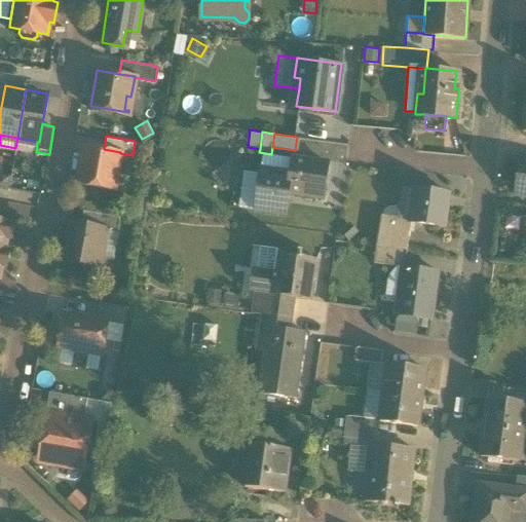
[(37,142),(17,138),(15,148),(36,152),(37,142)]
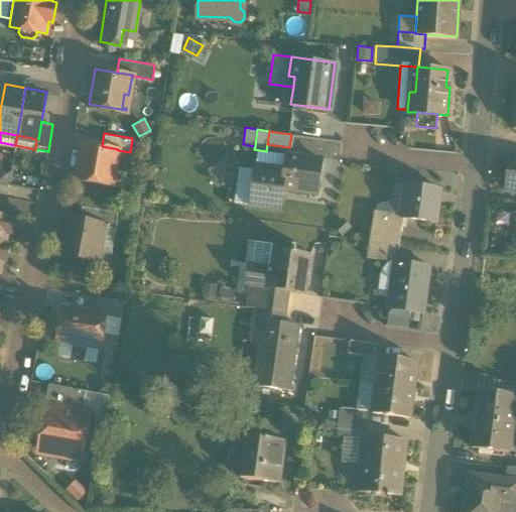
[(76,176),(94,179),(95,174),(113,178),(118,150),(118,149),(102,146),(82,142),(76,176)]
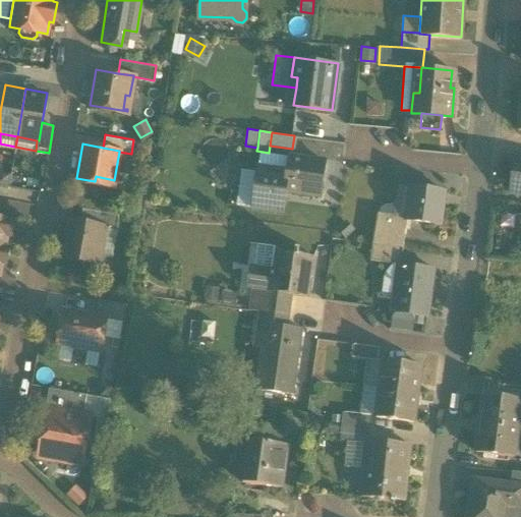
[(289,155),(286,171),(284,189),(285,189),(321,194),(324,175),(320,175),(323,160),(289,155)]
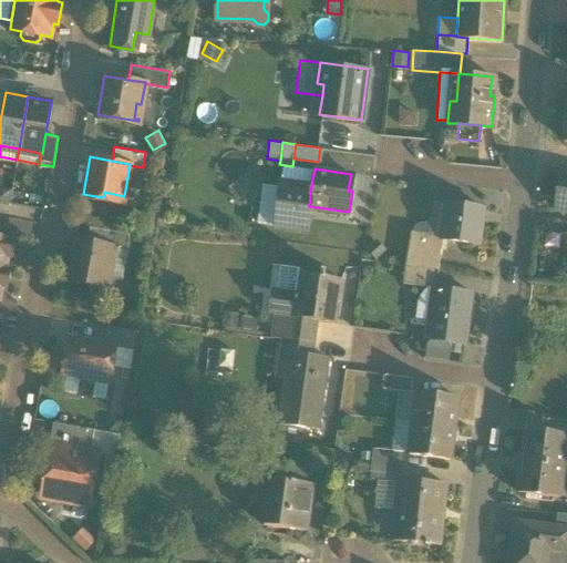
[(556,207),(566,208),(566,173),(562,173),(556,207)]
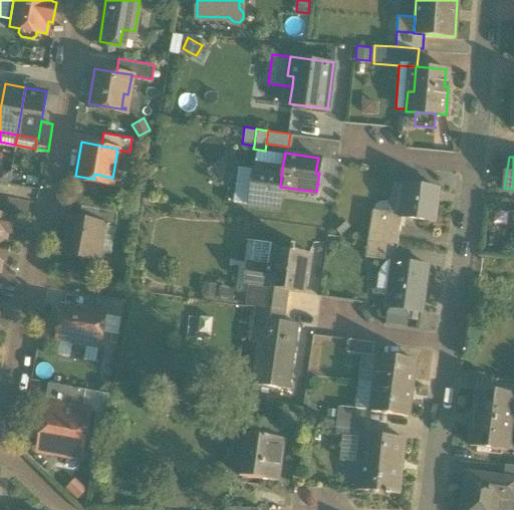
[(43,178),(44,164),(29,162),(27,176),(43,178)]
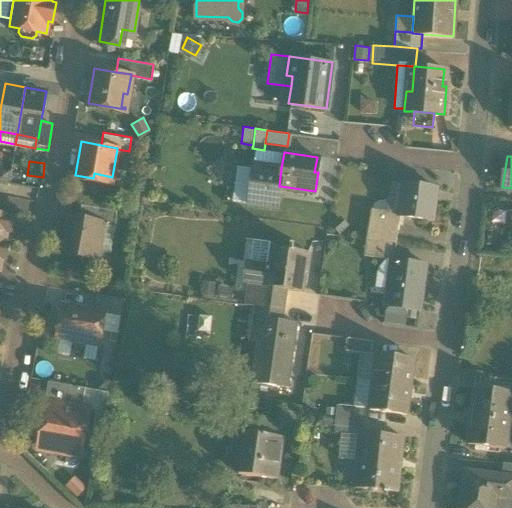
[(249,202),(254,164),(237,162),(232,200),(249,202)]
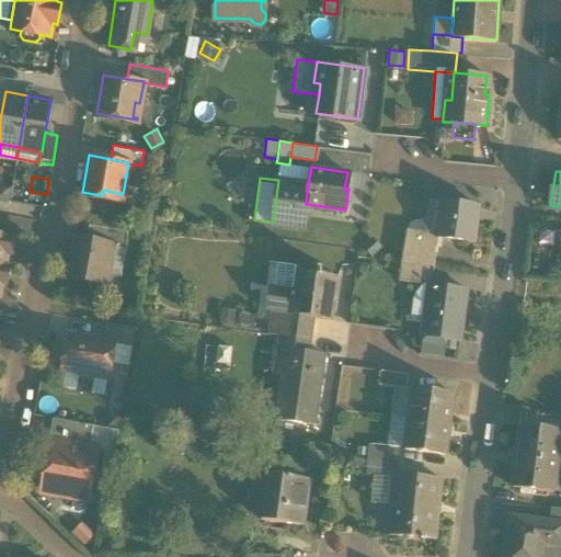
[(304,226),(307,204),(306,204),(308,184),(278,180),(273,222),(304,226)]
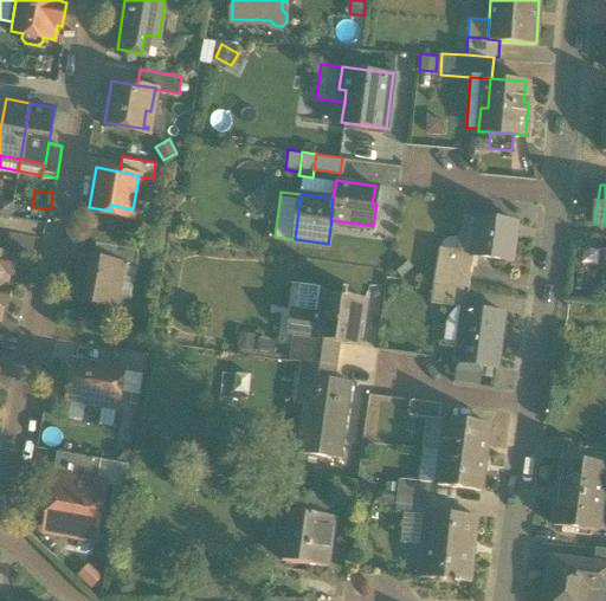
[(472,250),(477,215),(463,213),(458,247),(472,250)]
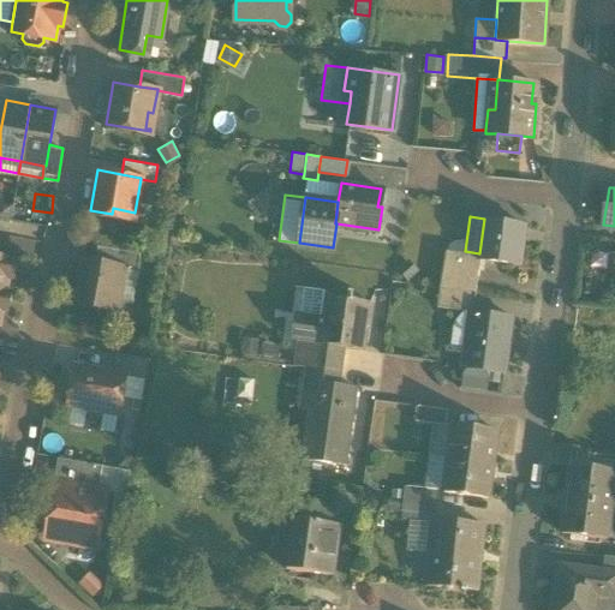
[(481,258),(519,263),(523,238),(519,238),(521,223),(484,219),(479,253),(479,258),(481,258)]
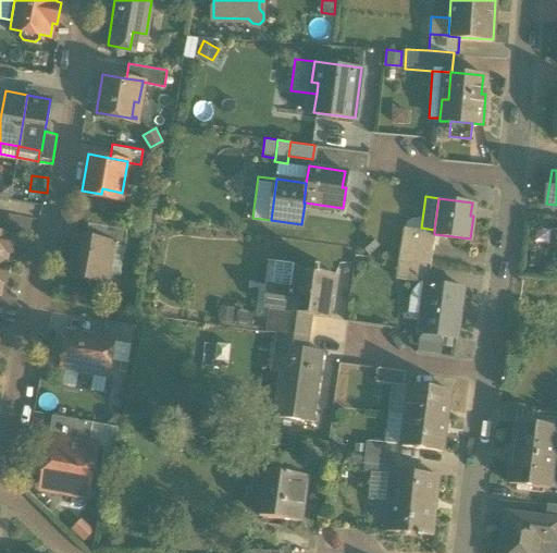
[(111,242),(124,244),(127,228),(88,221),(86,236),(112,241),(111,242)]
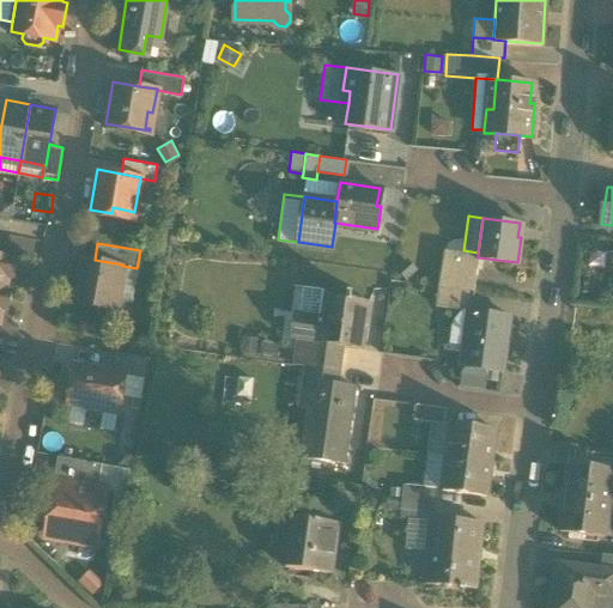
[(468,308),(471,309),(474,290),(479,257),(478,257),(478,253),(463,250),(444,248),(438,285),(436,304),(453,306),(468,308)]
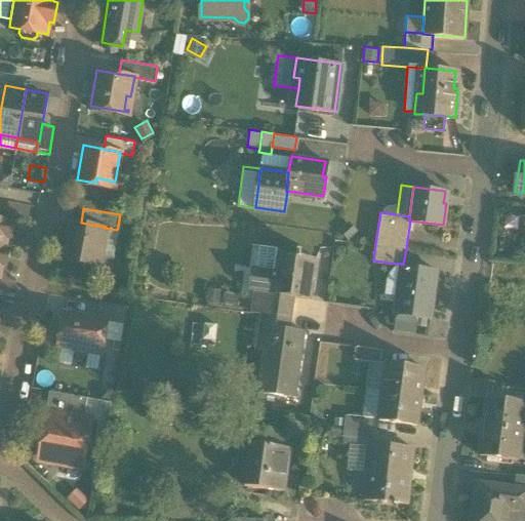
[(0,246),(5,248),(7,235),(9,227),(13,228),(14,221),(0,217),(0,246)]
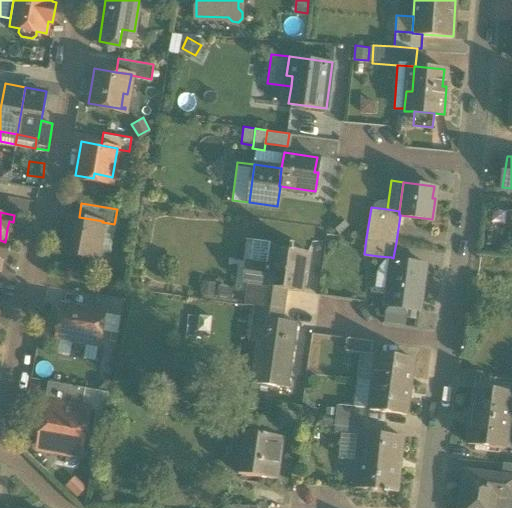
[(330,223),(339,232),(348,223),(340,214),(330,223)]
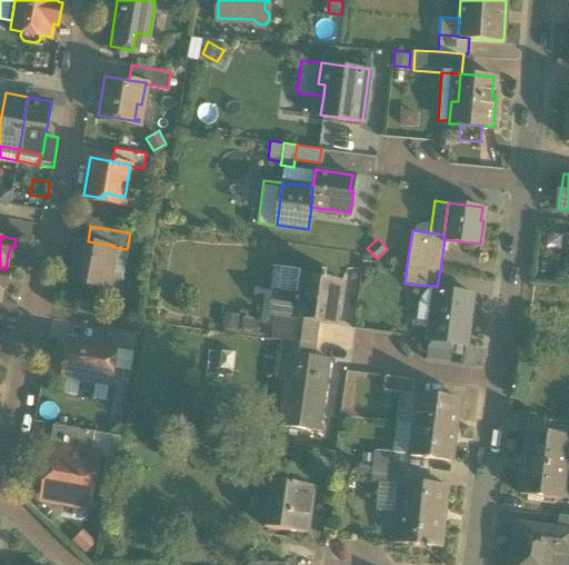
[(69,279),(107,286),(109,275),(113,247),(115,246),(88,241),(77,239),(69,279)]
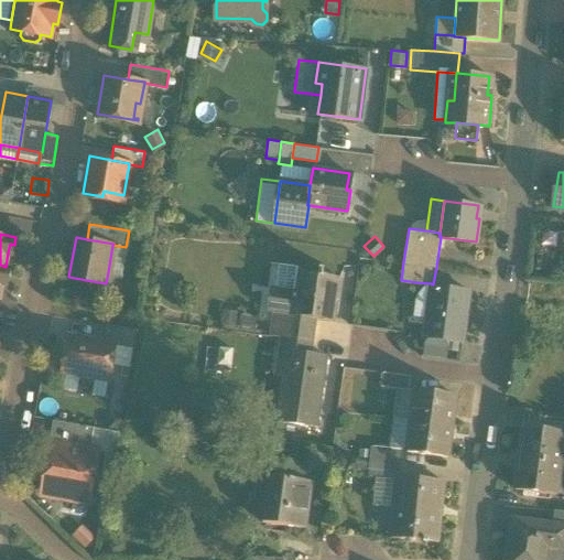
[(121,275),(126,247),(112,245),(108,272),(121,275)]
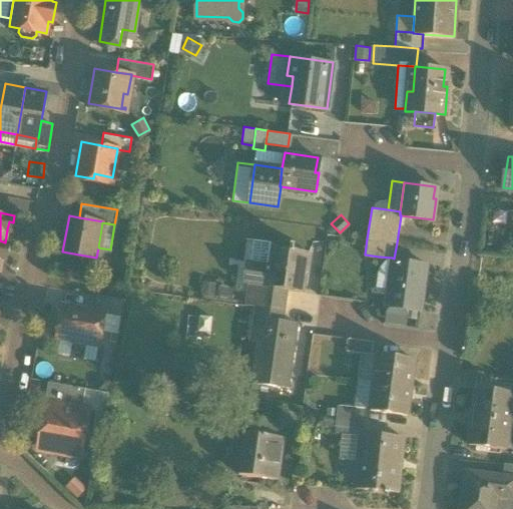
[(253,238),(250,260),(271,263),(274,241),(253,238)]
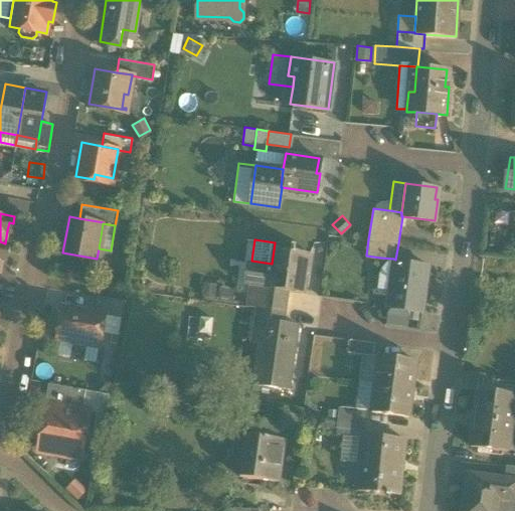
[(9,243),(5,243),(0,241),(0,269),(2,258),(4,249),(8,250),(9,243)]
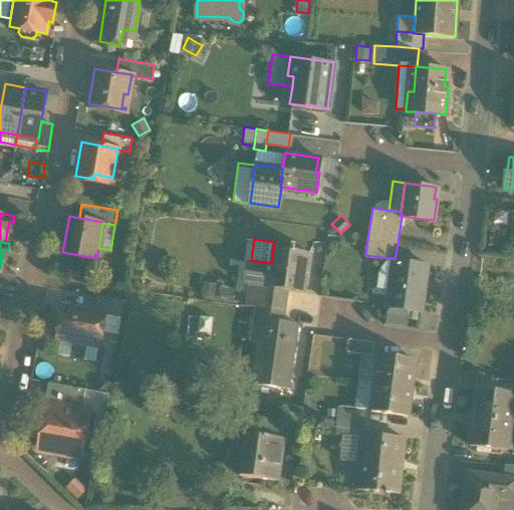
[(274,242),(271,263),(268,286),(287,289),(303,291),(308,252),(295,250),(296,245),(274,242)]
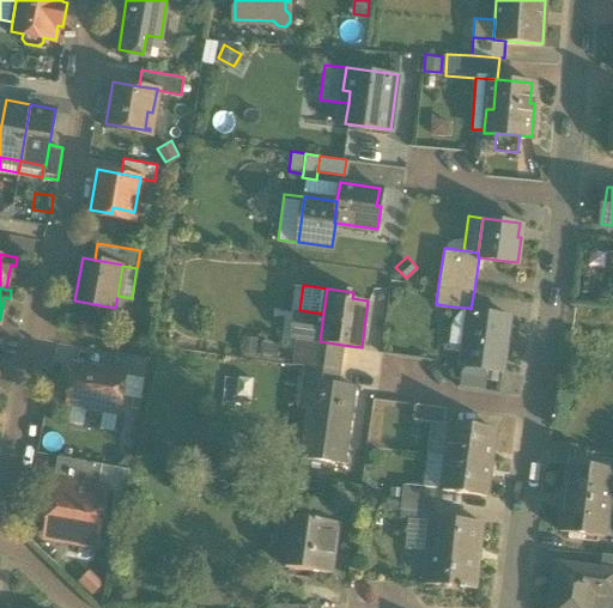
[(463,344),(468,308),(453,306),(448,341),(463,344)]
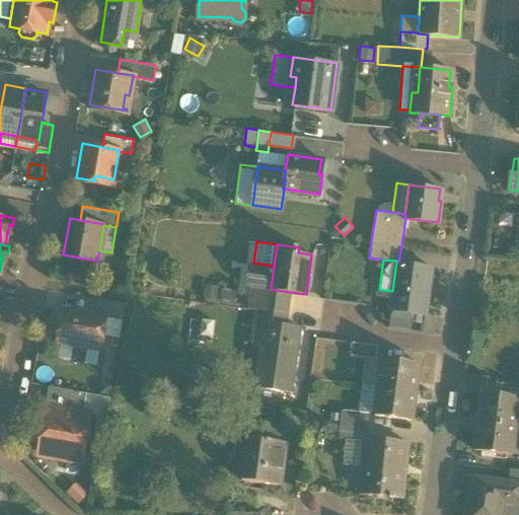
[(419,313),(426,314),(428,294),(424,293),(427,266),(398,262),(396,261),(392,291),(390,309),(419,313)]
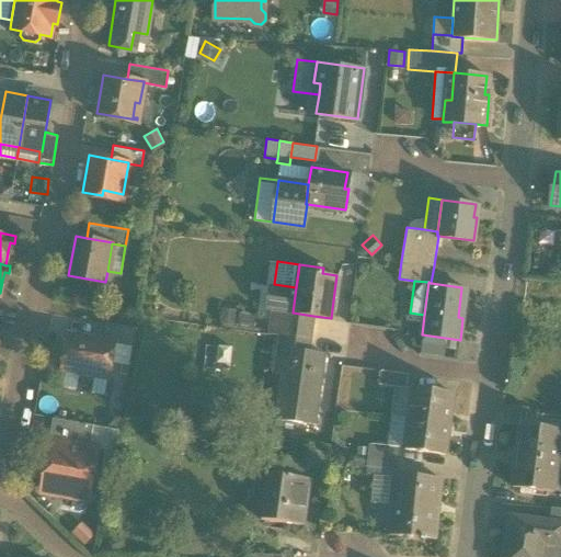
[(290,313),(293,313),(296,287),(274,284),(271,284),(267,309),(272,309),(290,313)]
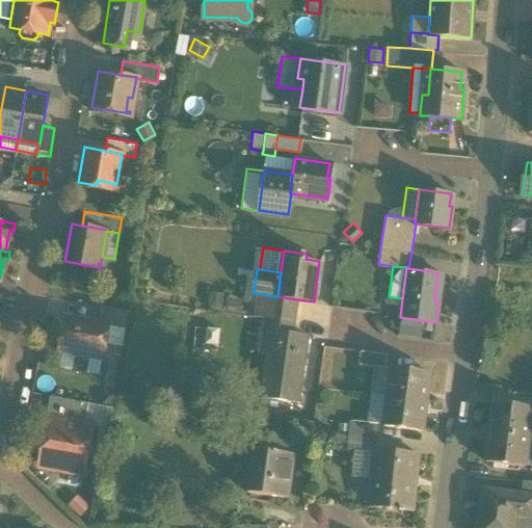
[(264,316),(272,317),(275,296),(258,293),(255,314),(264,316)]
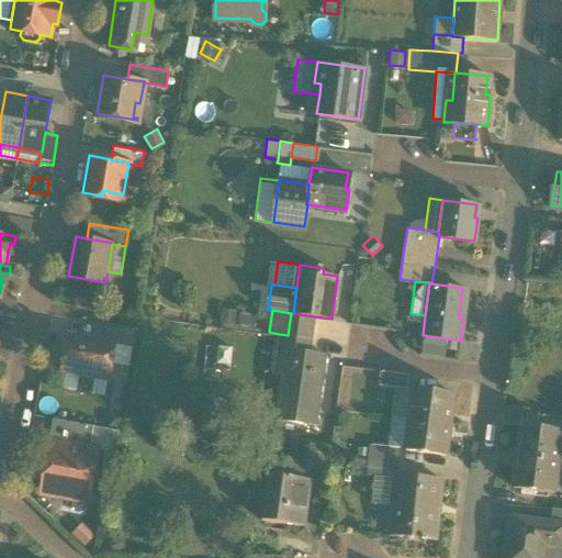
[(291,313),(288,335),(312,338),(314,316),(293,313),(291,313)]
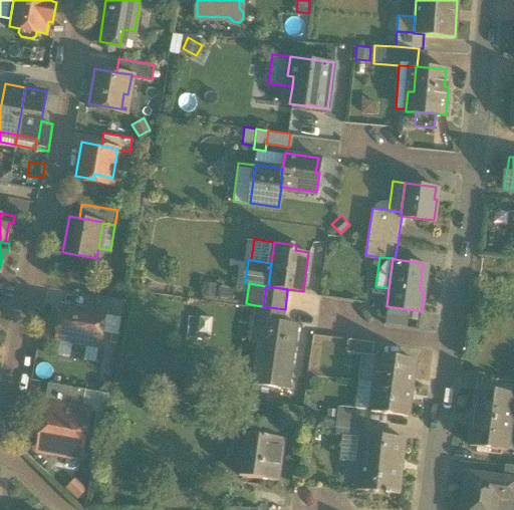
[(107,313),(121,316),(124,299),(97,294),(94,310),(104,311),(104,313),(107,313)]
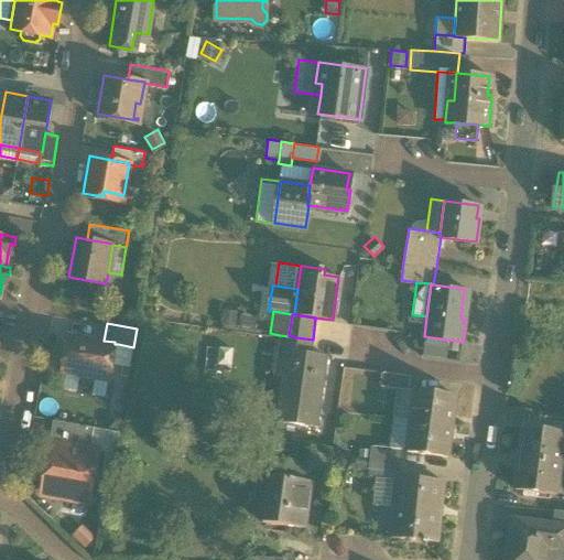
[(95,376),(108,378),(115,344),(115,342),(104,341),(69,334),(66,351),(69,351),(66,370),(79,374),(82,377),(91,378),(95,376)]
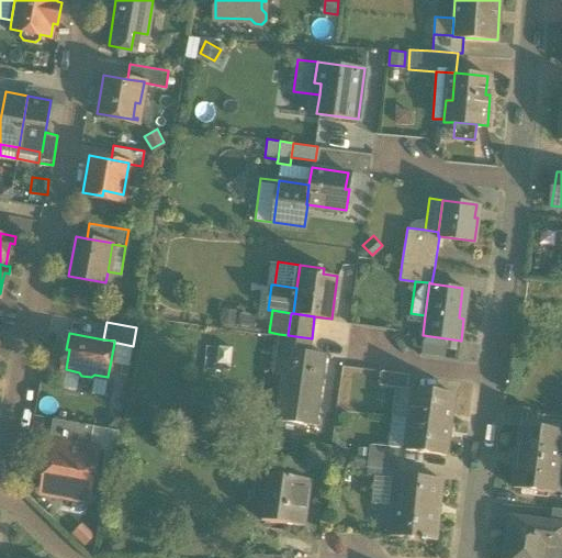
[(273,374),(282,375),(285,348),(288,335),(279,334),(273,374)]
